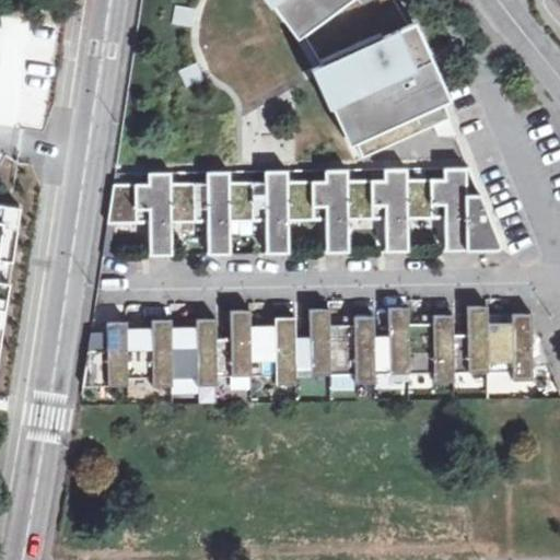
[(265,0),(295,39),(346,0),(265,0)]
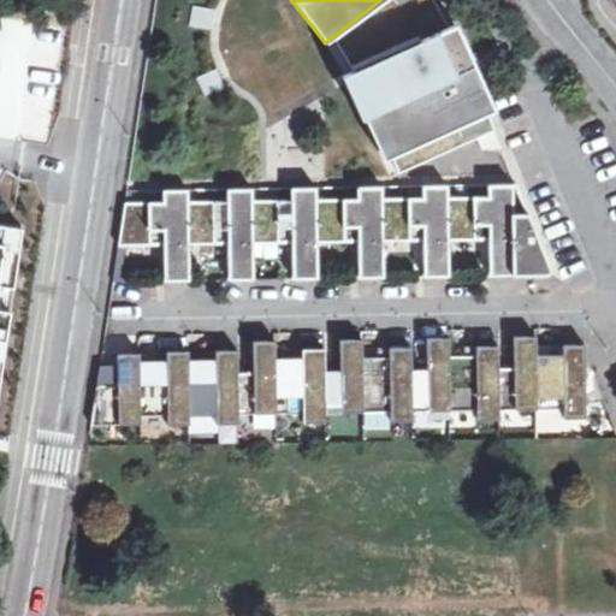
[(341,73),(445,28),(428,0),(380,0),(325,43),(341,73)]
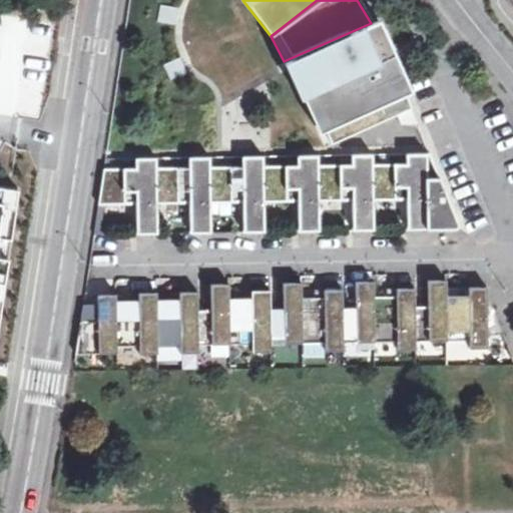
[(411,91),(379,19),(371,23),(284,61),(286,65),(316,134),(321,132),(406,94),(411,91)]
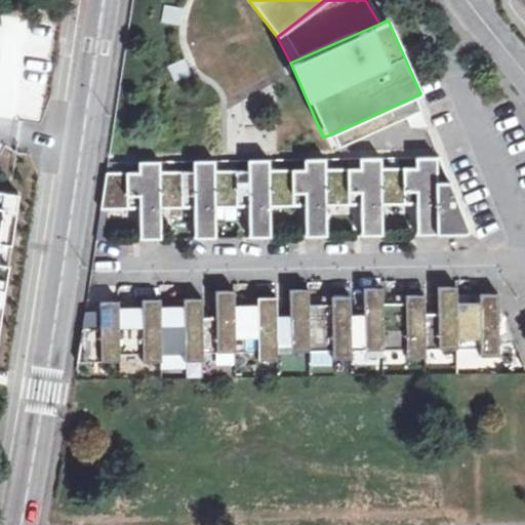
[(415,96),(328,135),(336,152),(423,112),(415,96)]
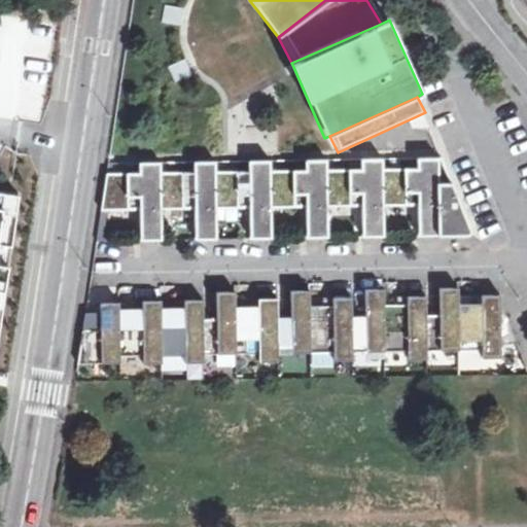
[(361,170),(325,172),(326,207),(360,206),(361,240),(382,239),(381,207),(381,171),(381,159),(361,160),(361,170)]
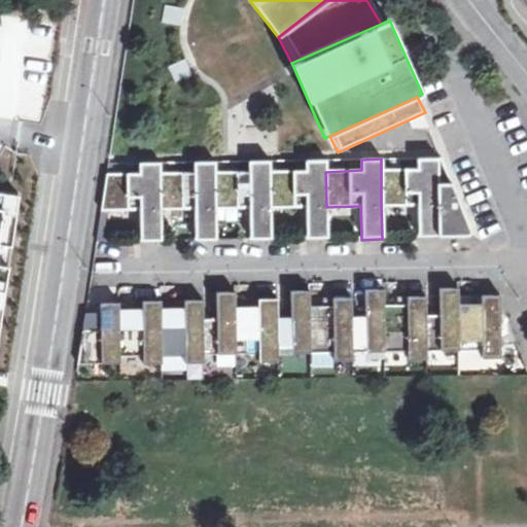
[(307,171),(270,173),(271,207),(305,206),(305,240),(326,239),(326,207),(325,172),(325,161),(325,160),(307,161),(307,171)]
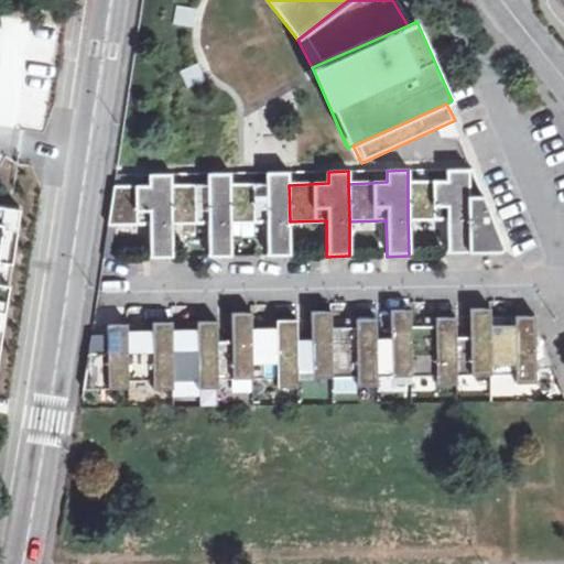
[(447,181),(408,183),(408,221),(445,220),(447,253),(505,252),(481,195),(470,195),(469,171),(446,171),(447,181)]
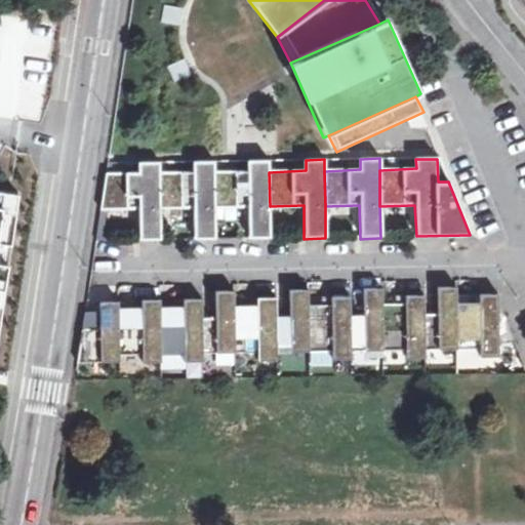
[(247,172),(213,173),(214,208),(247,207),(248,241),(270,240),(270,206),(269,172),(269,161),(247,161),(247,172)]
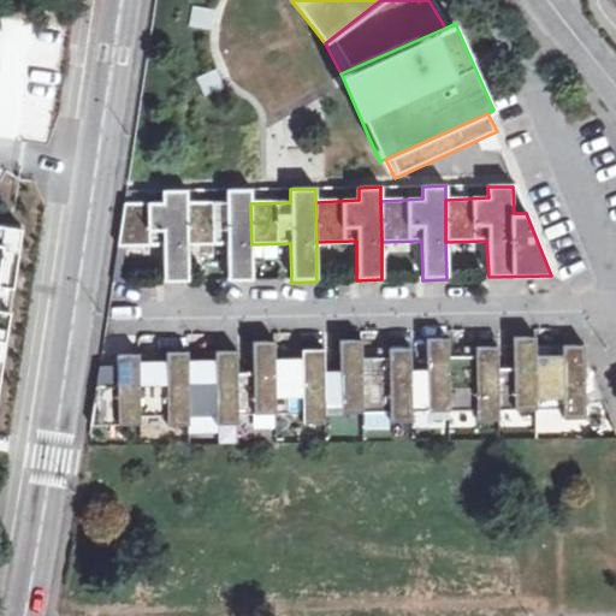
[(163,202),(124,202),(117,244),(160,246),(161,284),(189,284),(188,244),(187,203),(187,190),(163,191),(163,202)]
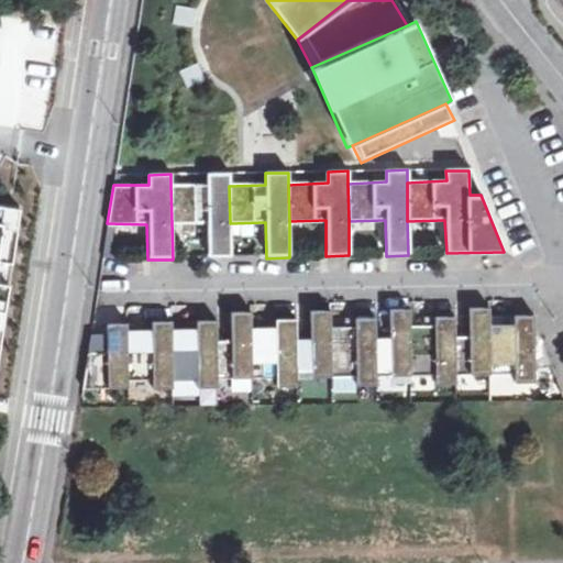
[(207,185),(170,186),(172,223),(207,222),(209,256),(231,256),(230,223),(229,186),(229,174),(207,174),(207,185)]
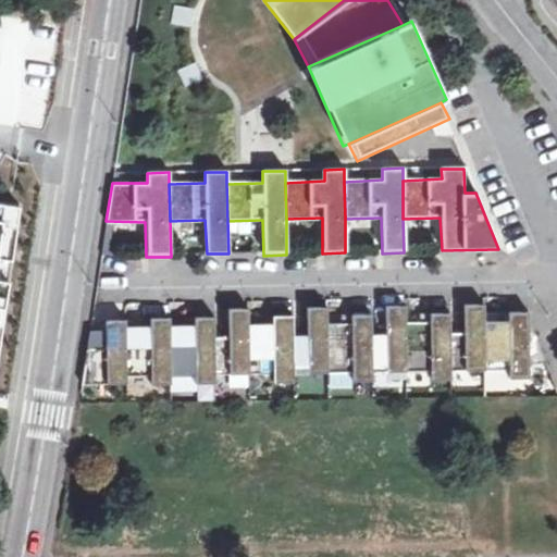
[(0,385),(2,385),(27,202),(20,195),(0,192),(0,385)]
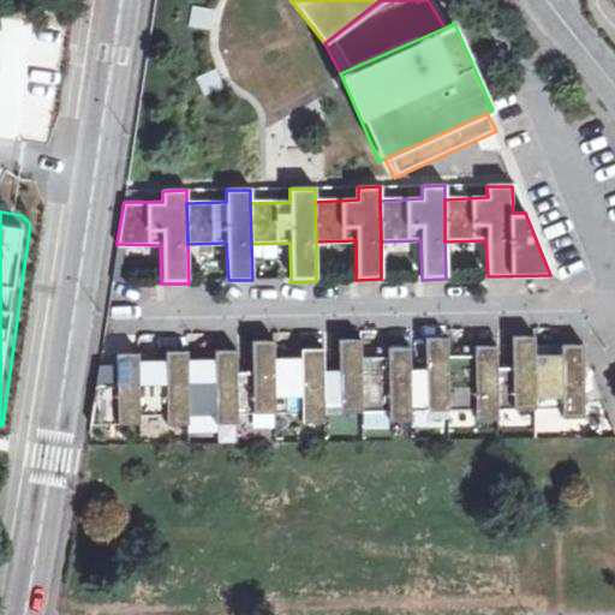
[(514,366),(495,368),(496,408),(562,405),(563,416),(584,416),(583,344),(561,344),(562,353),(535,354),(533,335),(513,336),(514,366)]
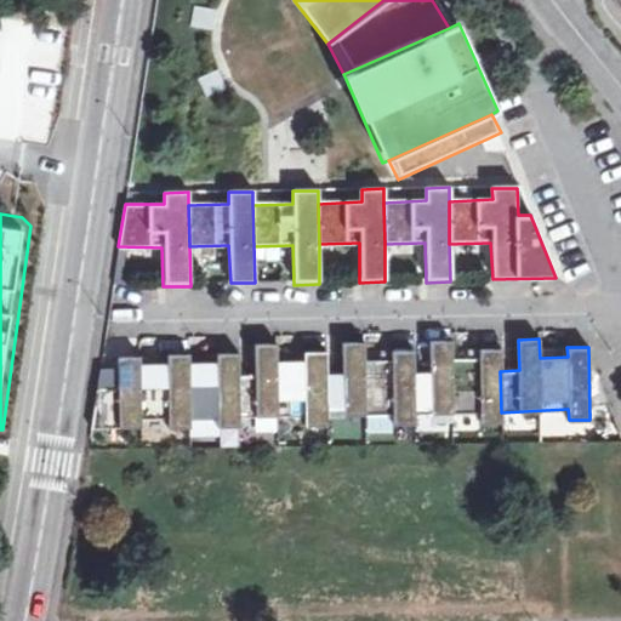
[(342,374),(325,375),(325,382),(326,391),(325,402),(326,414),(393,412),(394,423),(412,422),(412,412),(411,372),(411,352),(392,352),(393,360),(363,360),(363,342),(342,343),(342,374)]
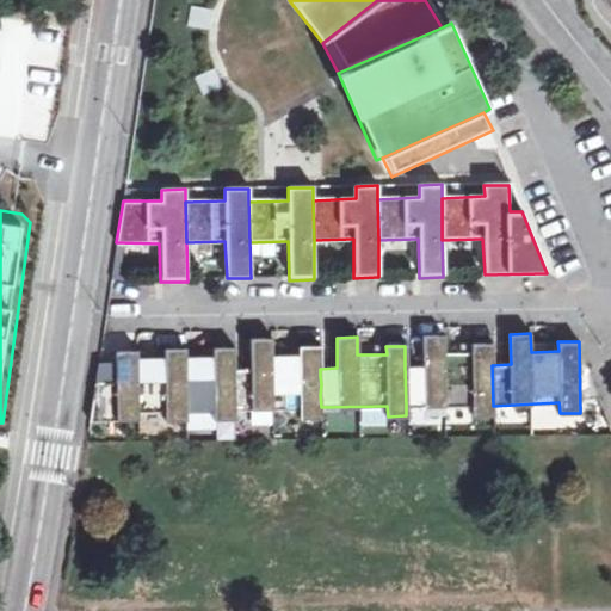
[(424,366),(405,366),(406,406),(474,405),(474,413),(493,413),(493,406),(492,365),(491,344),(471,345),(473,353),(446,355),(445,337),(424,337),(424,366)]
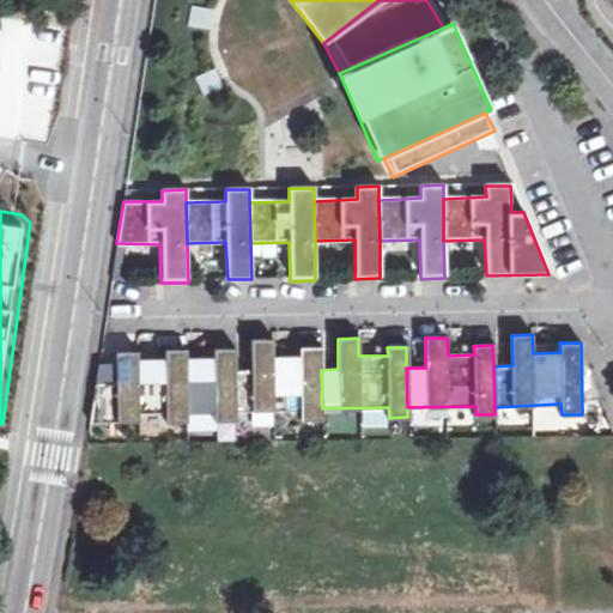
[(273,340),(253,341),(252,372),(235,372),(236,410),(254,407),(302,407),(303,420),(321,420),(322,408),(321,396),(322,386),(321,377),(321,370),(320,350),(299,350),(299,358),(273,358),(273,340)]
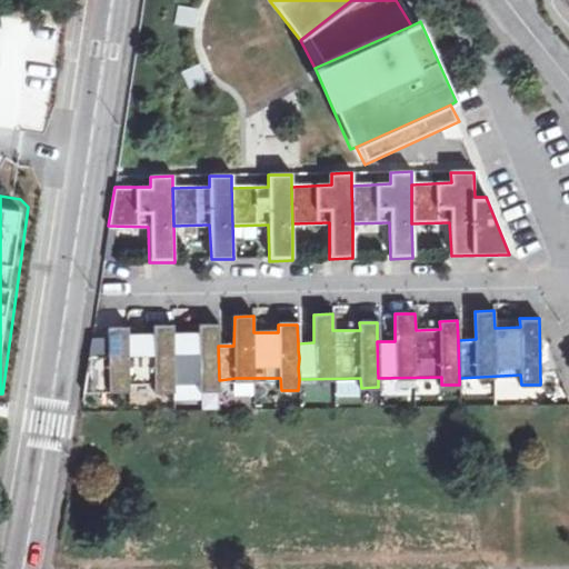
[(219,380),(218,346),(217,325),(198,323),(198,331),(173,333),(172,326),(153,326),(152,333),(128,335),(128,328),(108,329),(108,355),(89,356),(83,391),(129,391),(129,383),(152,382),(153,391),(173,391),(175,381),(199,380),(199,391),(218,390),(219,380)]
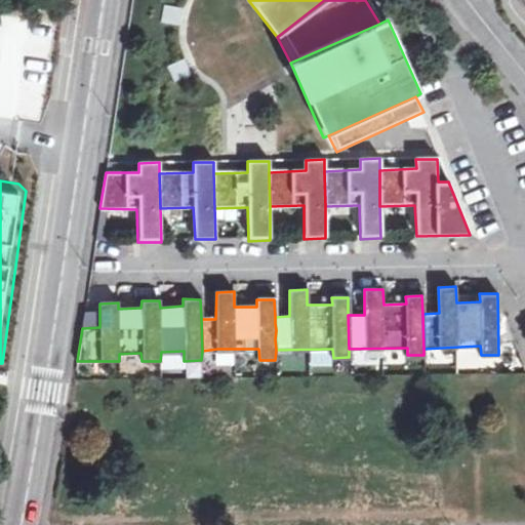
All buildings are outlined.
